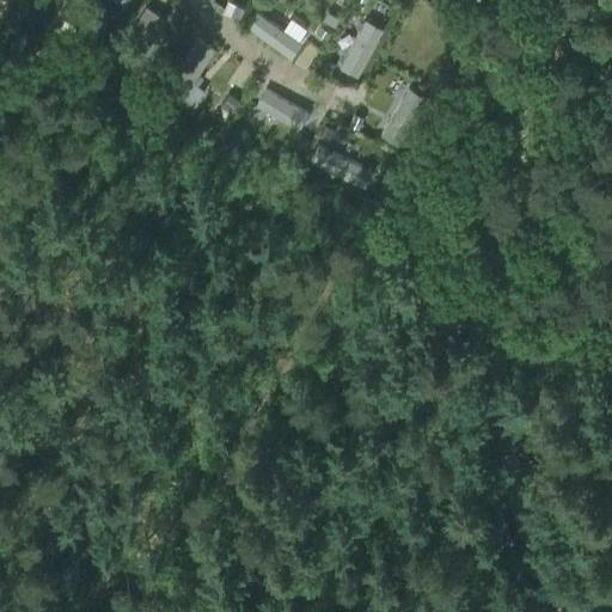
[(68,0),(65,0),(57,13),(99,37),(108,23),(68,0)]
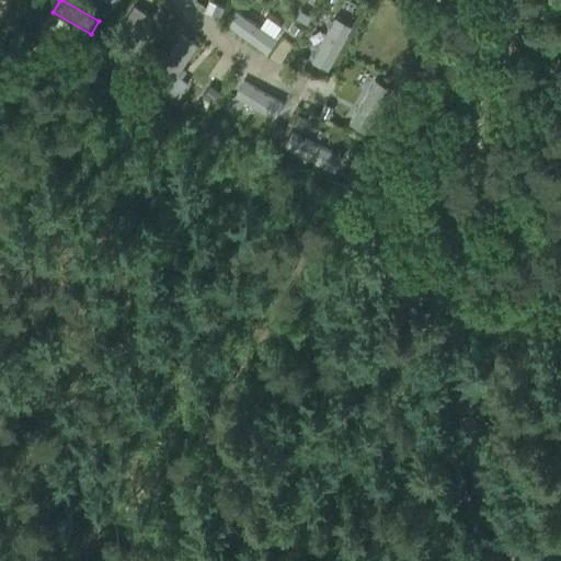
[(208,2),(204,12),(217,16),(221,8),(208,2)]
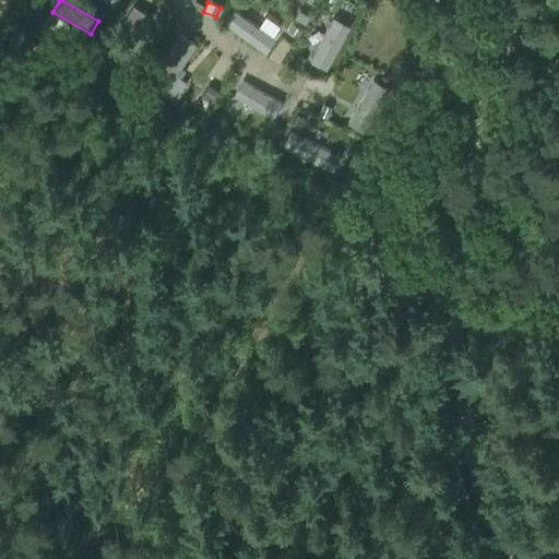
[(134,7),(114,40),(129,49),(150,15),(134,7)]
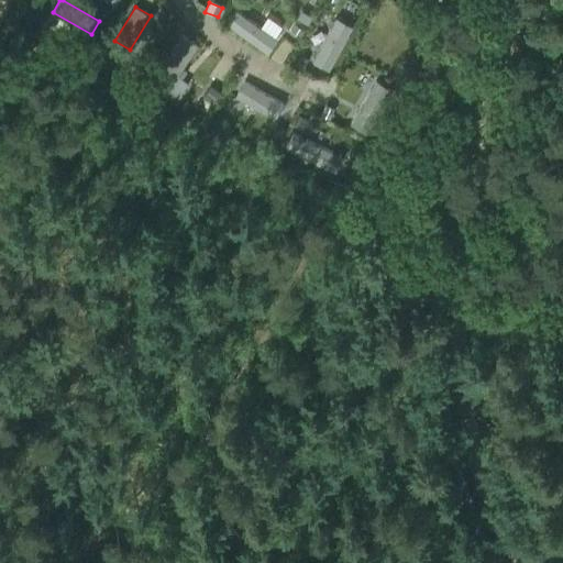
[(236,10),(225,24),(267,54),(277,40),(236,10)]
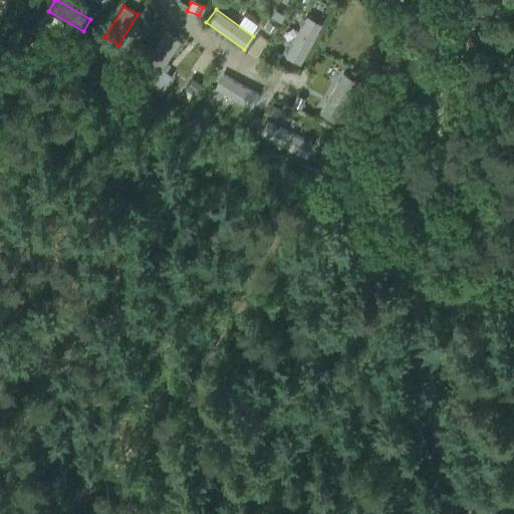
[(306,17),(285,56),(299,64),(320,25),(306,17)]
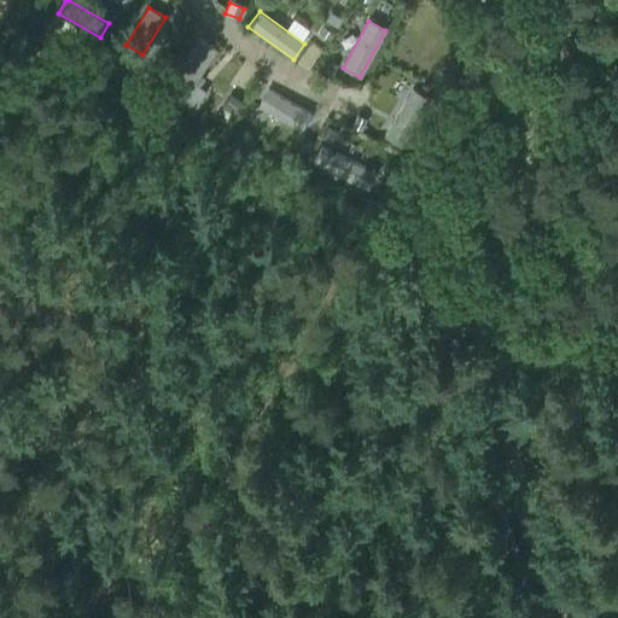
[(324,27),(320,34),(330,40),(333,33),(324,27)]
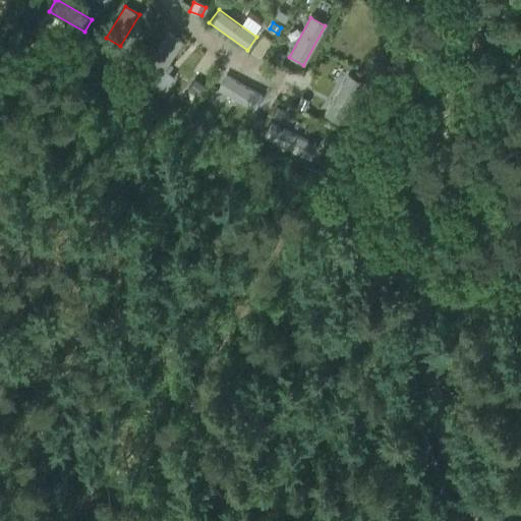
[(168,31),(138,77),(153,87),(183,40),(168,31)]
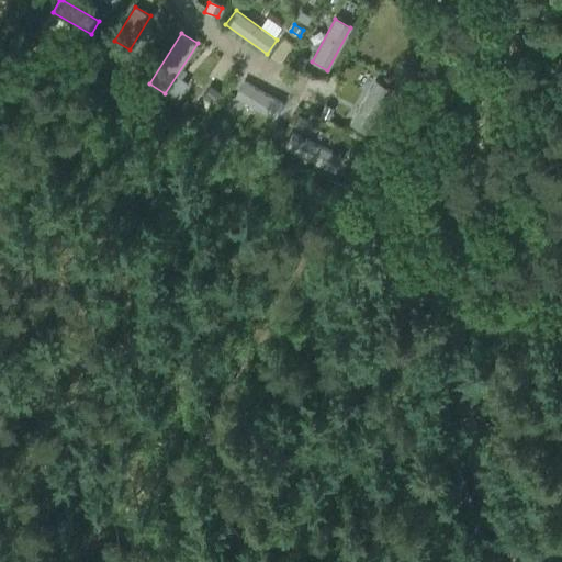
[(299,55),(293,65),(301,70),(306,59),(299,55)]
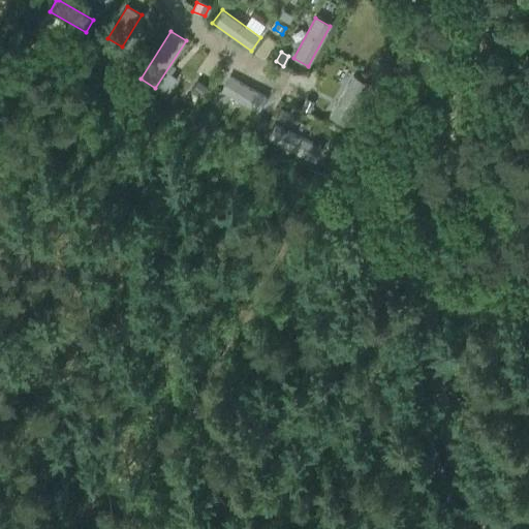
[(353,75),(330,117),(343,125),(368,85),(353,75)]
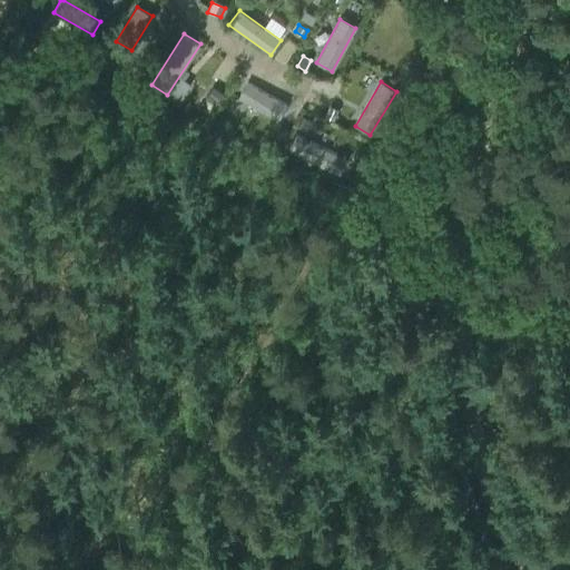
[(247,84),(238,99),(278,121),(287,106),(247,84)]
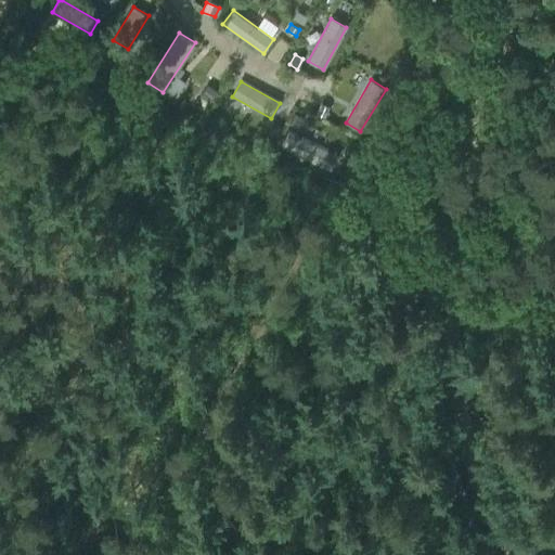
[(207,85),(199,98),(209,104),(217,91),(207,85)]
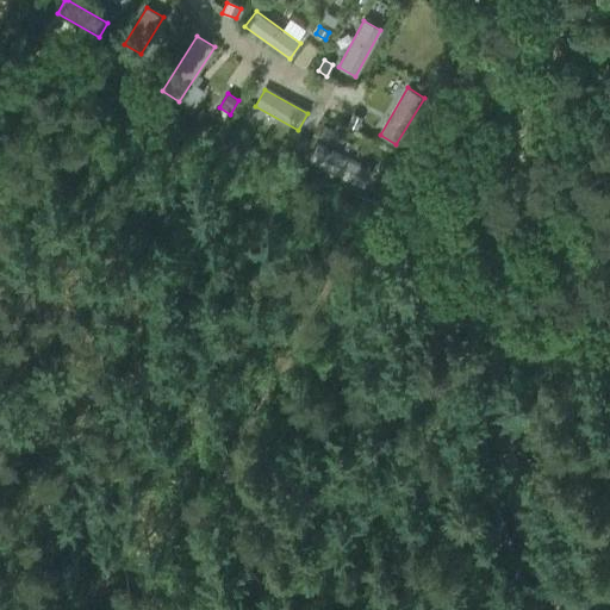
[(353,114),(347,126),(356,131),(362,119),(353,114)]
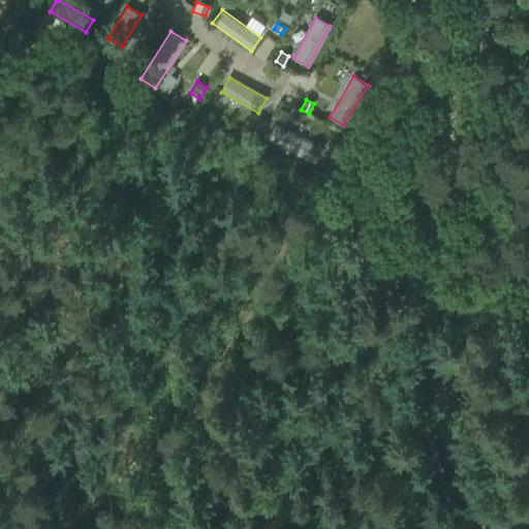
[(280,110),(277,120),(283,123),(288,112),(280,110)]
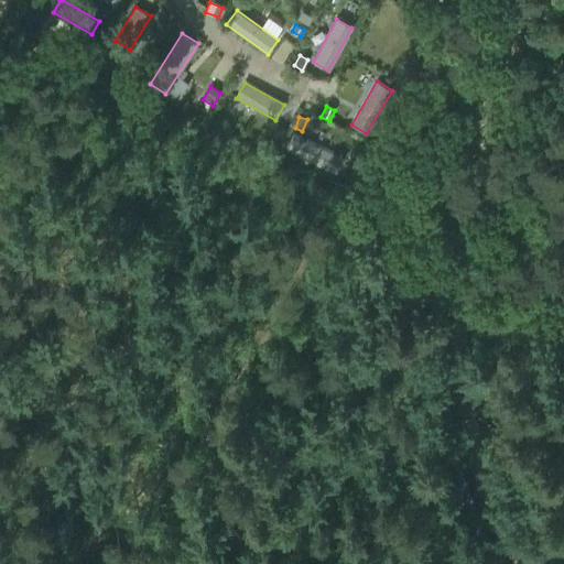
[(293,133),(286,150),(329,170),(337,154),(293,133)]
